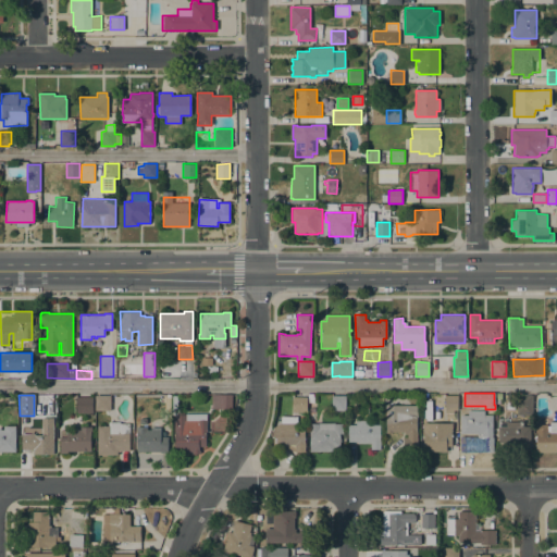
[(110,395),(111,410),(95,410),(95,395),(110,395)]
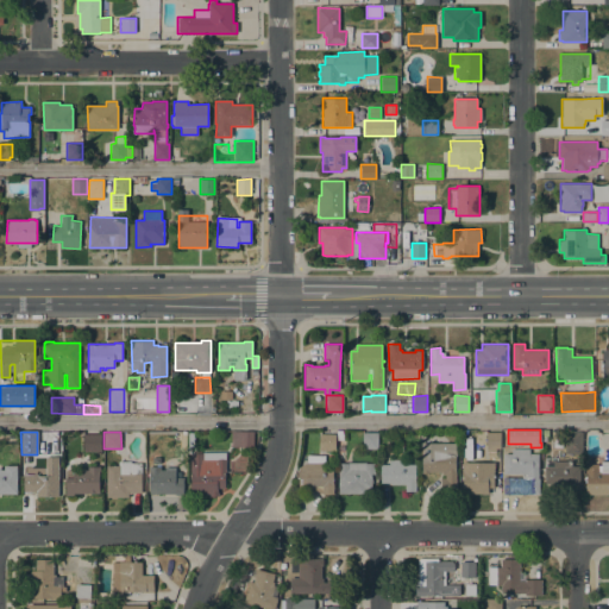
[(231,447),(231,432),(253,432),(253,447),(231,447)]
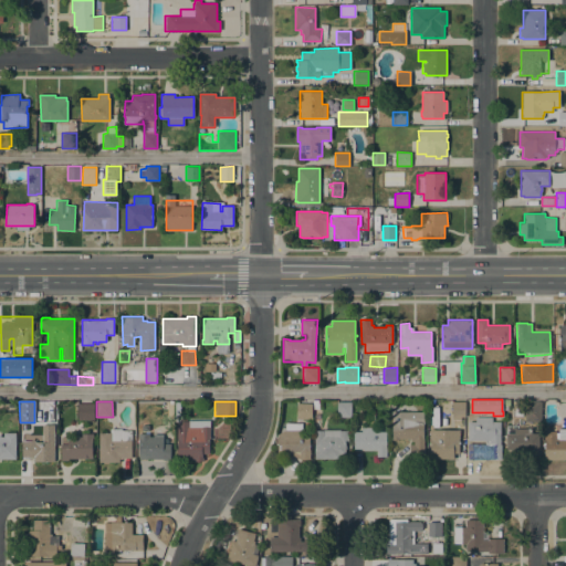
[(350,401),(350,413),(337,413),(337,401),(350,401)]
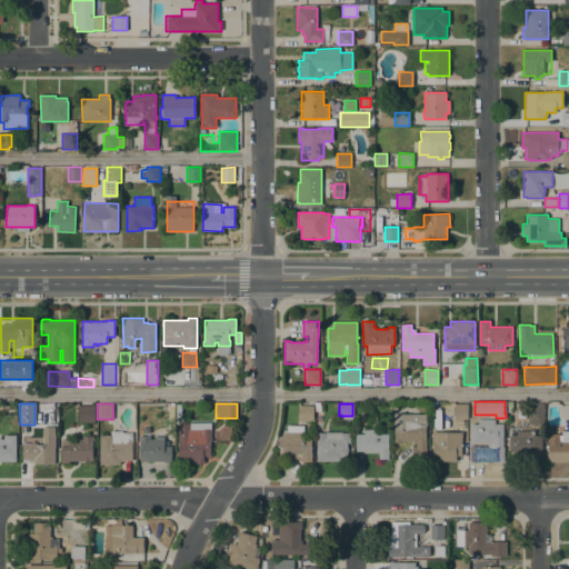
[(455,403),(467,403),(467,421),(455,421),(455,403)]
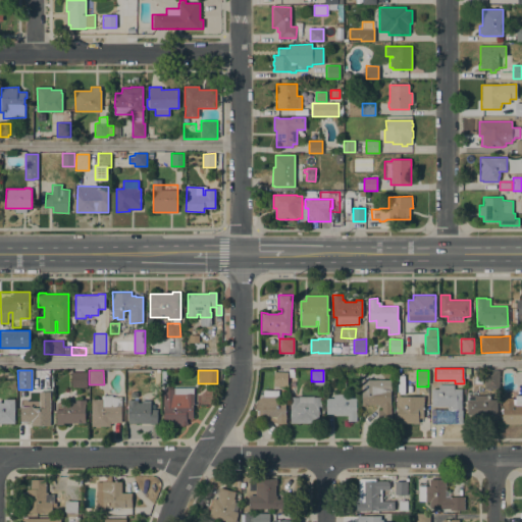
[(484,370),(499,370),(500,388),(484,388),(484,370)]
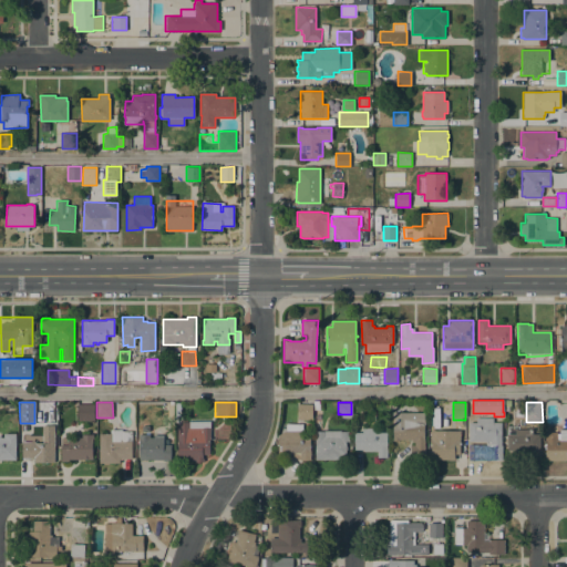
[(78,404),(94,404),(94,421),(78,421),(78,404)]
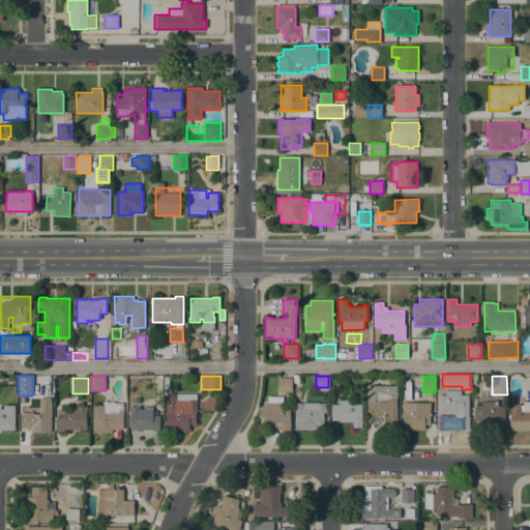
[(277,378),(292,378),(292,392),(277,392),(277,378)]
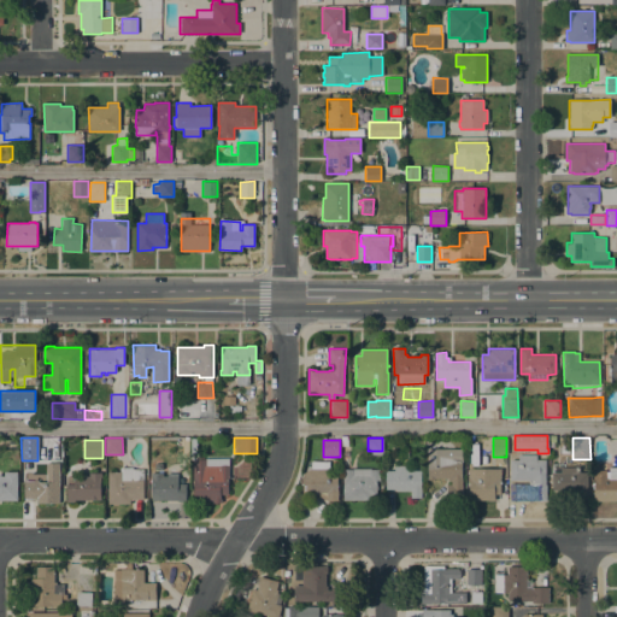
[(463,489),(451,491),(450,479),(428,479),(427,448),(462,447),(462,460),(463,489)]
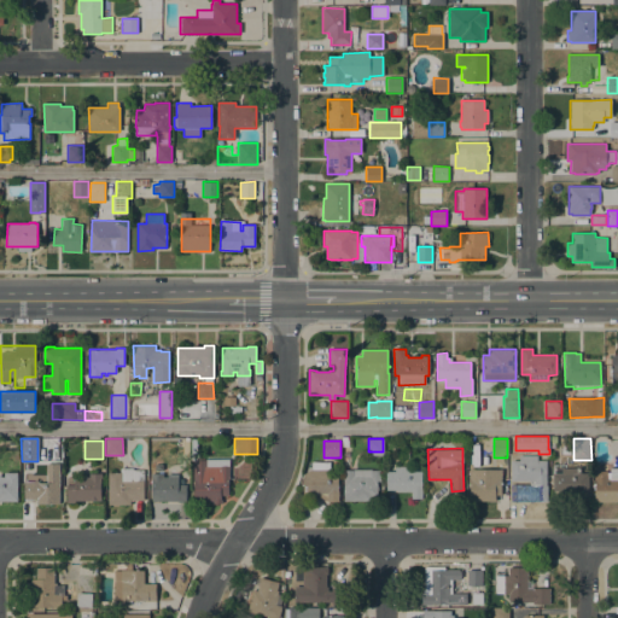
[(511,501),(511,485),(530,484),(530,481),(511,481),(511,461),(519,461),(519,455),(537,455),(537,460),(546,460),(546,485),(547,485),(547,501),(511,501)]
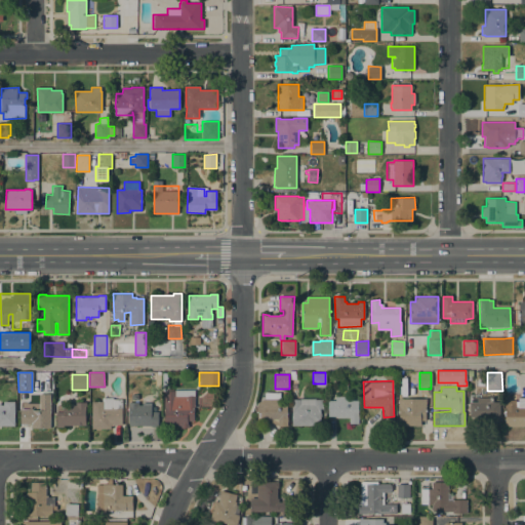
[(165,407),(164,407),(164,391),(166,391),(166,389),(174,389),(174,390),(195,390),(195,405),(196,405),(196,407),(194,407),(194,420),(187,420),(187,425),(188,425),(188,428),(182,428),(182,426),(165,426),(165,407)]
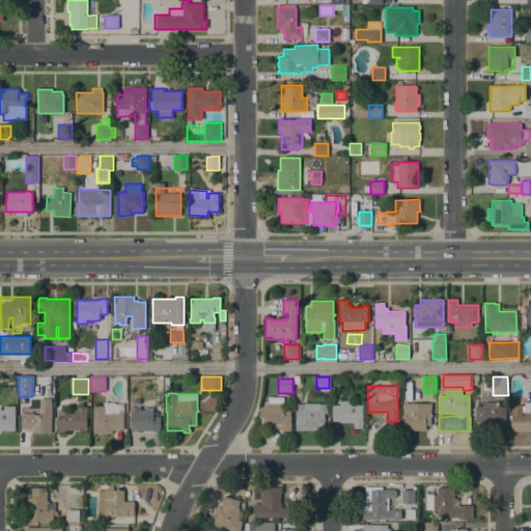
[(362,428),(354,428),(353,422),(340,423),(340,421),(332,421),(332,406),(339,406),(339,401),(355,400),(355,404),(362,404),(362,428)]
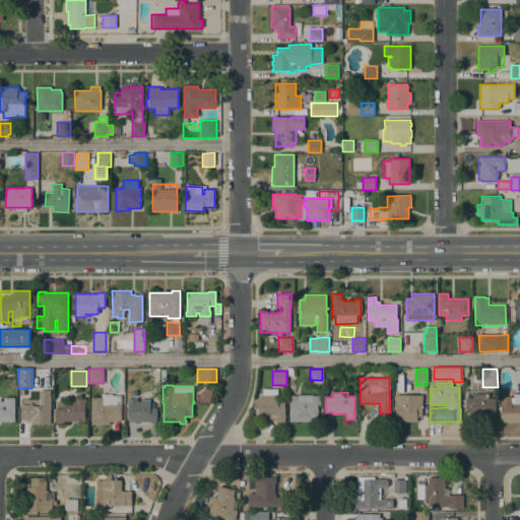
[(465,398),(472,398),(472,393),(489,393),(489,398),(495,398),(495,420),(486,420),(486,412),(465,412),(465,398)]
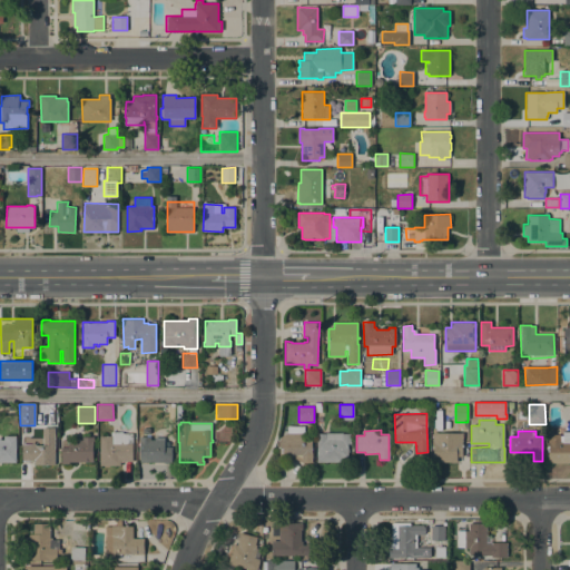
[(100,465),(99,436),(110,436),(110,432),(123,432),(133,432),(133,461),(129,461),(129,464),(125,464),(125,461),(120,461),(120,465),(100,465)]
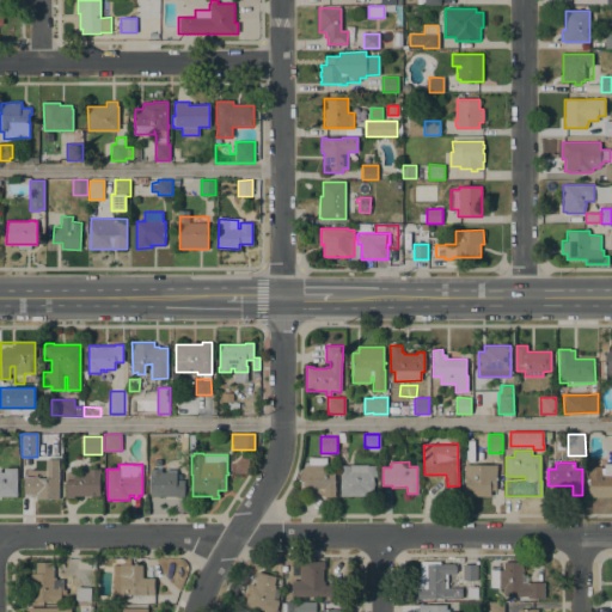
[(604,464),(611,464),(611,496),(589,496),(589,490),(587,490),(587,488),(589,488),(589,485),(587,485),(588,483),(589,483),(589,481),(587,481),(587,478),(589,478),(589,475),(588,475),(588,466),(601,466),(604,466),(604,464)]
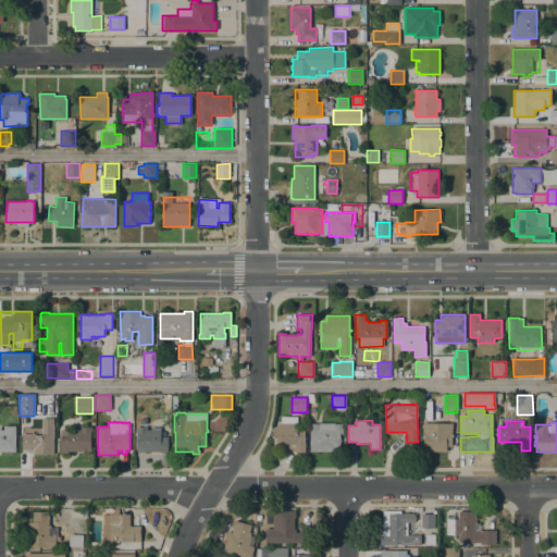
[(305,443),(305,452),(295,452),(287,447),(273,447),(273,428),(281,423),(294,423),(305,428),(305,443)]
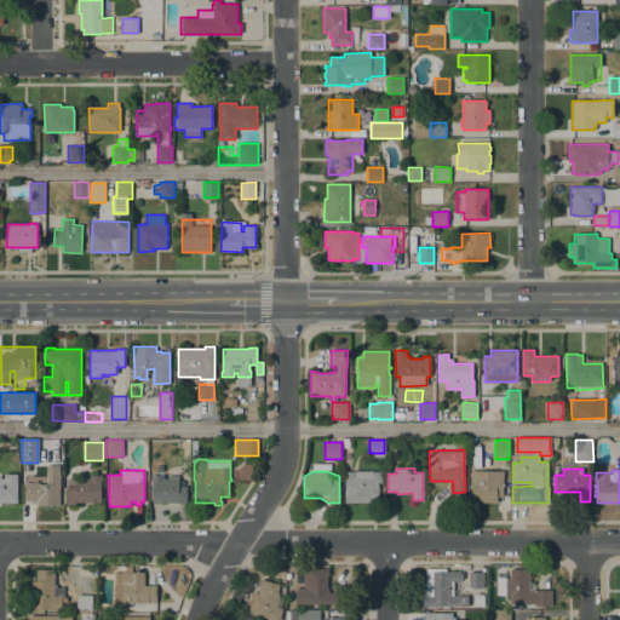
[(345,471),(354,471),(372,471),(382,471),(382,484),(378,484),(378,488),(379,488),(379,495),(372,495),(372,503),(344,503),(345,471)]
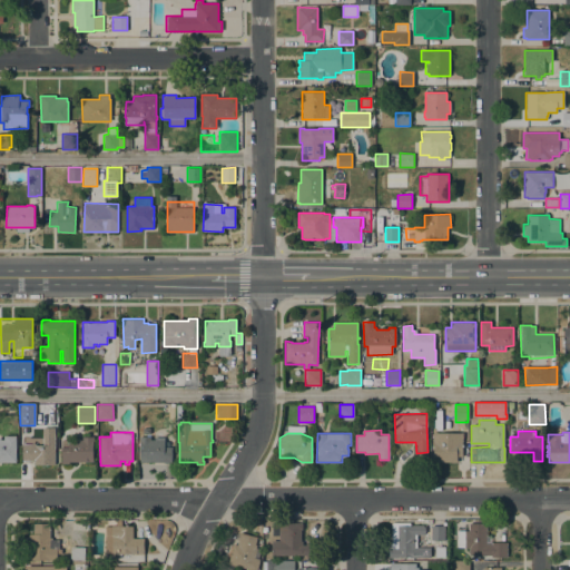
[(433,462),(433,441),(433,433),(463,433),(463,441),(462,441),(462,457),(457,457),(457,462),(433,462)]
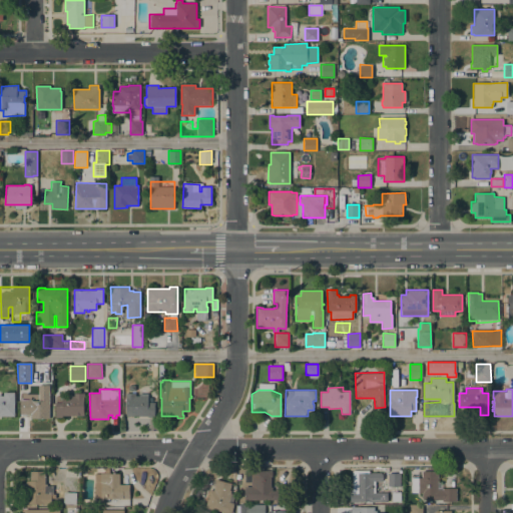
[(14,416),(0,416),(0,394),(3,394),(3,392),(14,392),(14,416)]
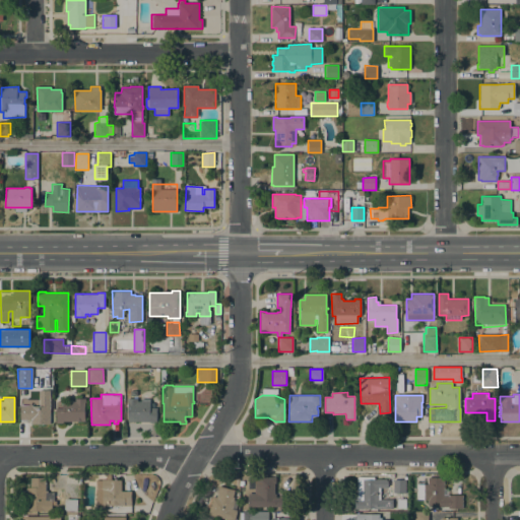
[(50,424),(31,424),(31,420),(27,420),(27,419),(20,419),(20,405),(29,405),(29,403),(31,403),(31,405),(39,405),(39,398),(50,398),(50,424)]
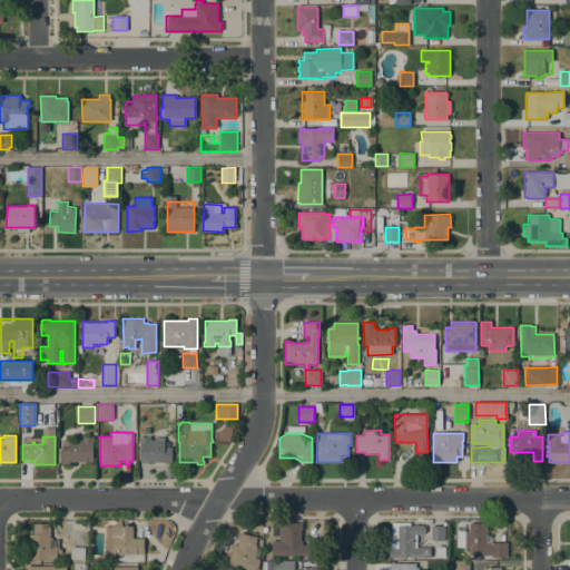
[(69,462),(69,463),(61,463),(61,440),(82,440),(82,436),(94,436),(94,441),(92,441),(94,462),(69,462)]
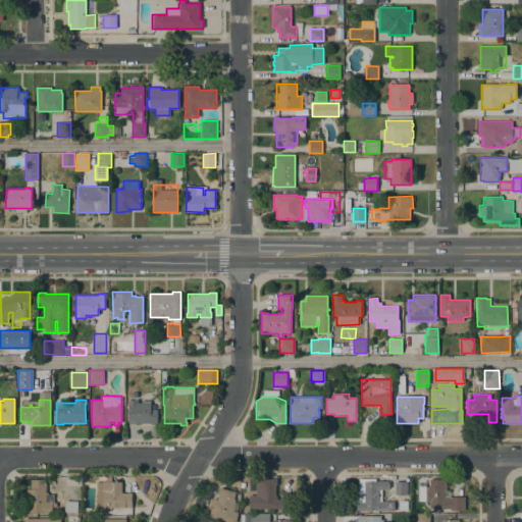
[(157,424),(150,424),(150,423),(127,423),(128,400),(138,400),(138,403),(142,403),(142,400),(151,401),(151,409),(157,409),(157,424)]
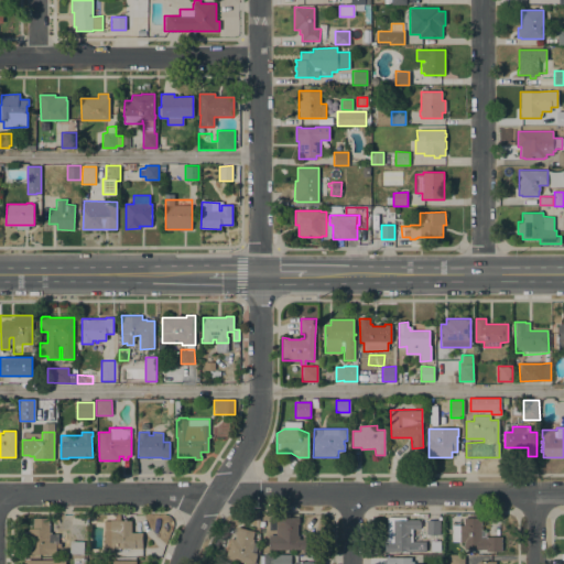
[(29,554),(29,528),(33,528),(33,518),(50,518),(50,532),(52,532),(52,534),(58,534),(58,543),(56,543),(56,553),(29,554)]
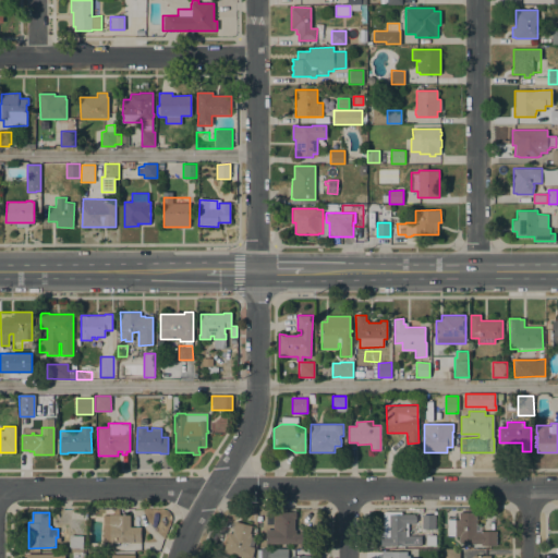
[(266,544),(266,529),(273,530),(273,513),(278,513),(278,512),(294,512),(294,530),(295,530),(295,534),(300,534),(300,531),(316,531),(316,546),(300,546),(300,544),(266,544)]
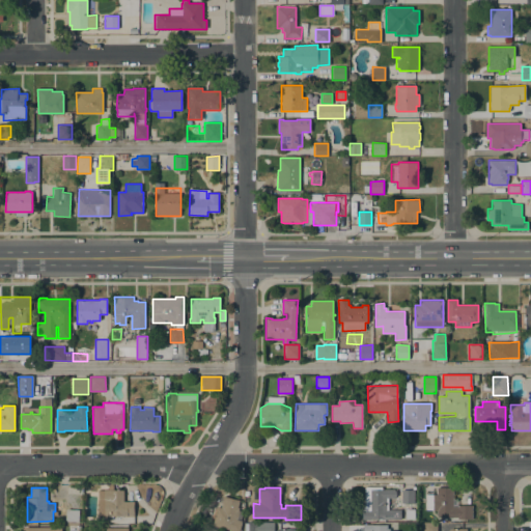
[(425,494),(437,494),(437,487),(453,487),(453,494),(452,494),(452,505),(472,505),(472,519),(457,519),(457,516),(437,516),(437,510),(425,510),(425,494)]
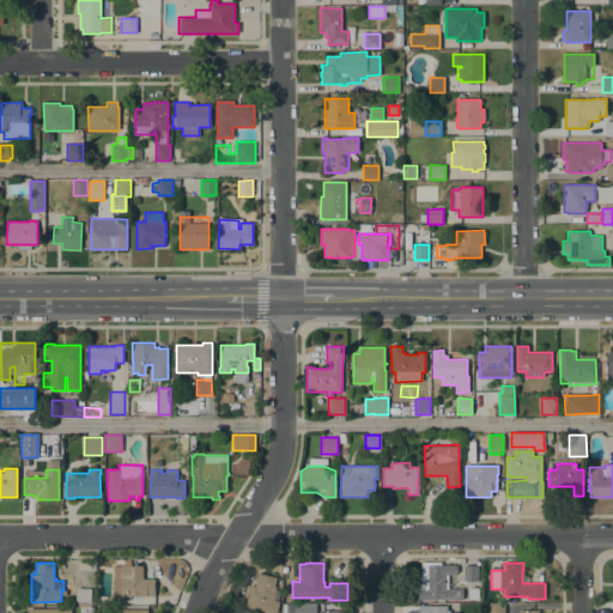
[(113,595),(113,565),(120,566),(120,565),(143,565),(143,578),(155,578),(155,596),(113,595)]
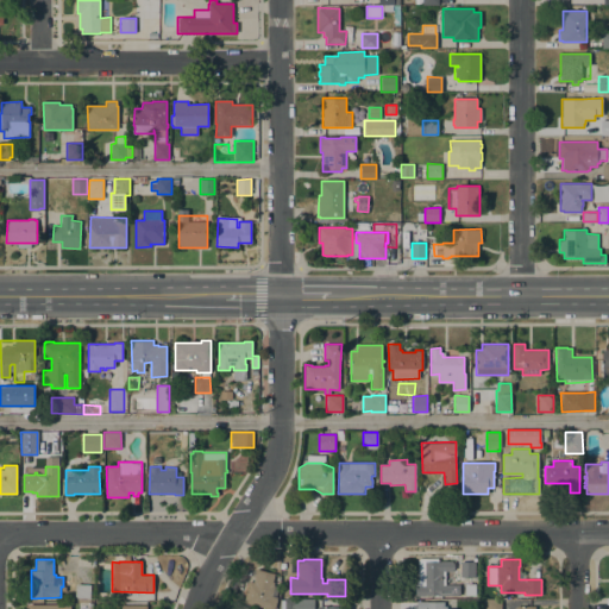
[(415,596),(415,585),(424,585),(424,562),(441,562),(441,570),(446,570),(446,586),(441,586),(441,595),(415,596)]
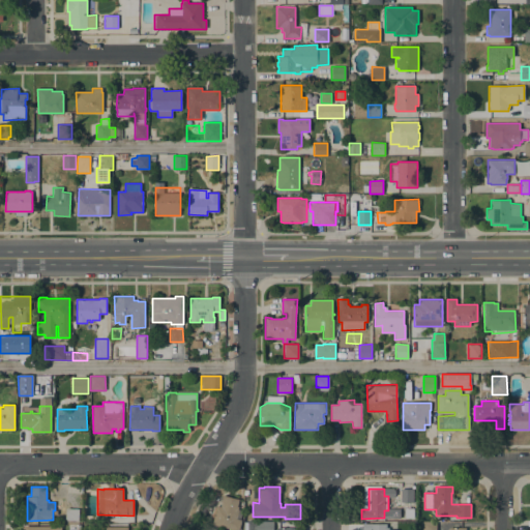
[(401,489),(413,489),(413,502),(401,502),(401,489)]
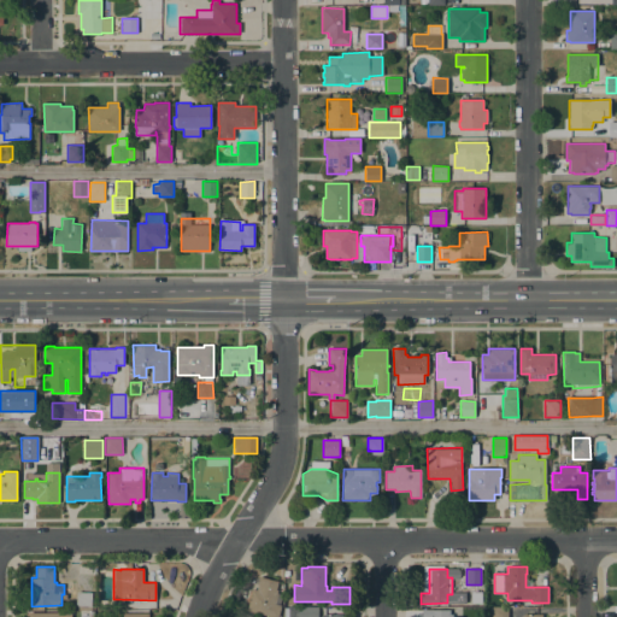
[(277,616),(271,616),(247,611),(252,588),(257,589),(259,577),(278,582),(276,589),(278,591),(277,593),(278,593),(277,594),(281,595),(278,605),(281,605),(277,616)]
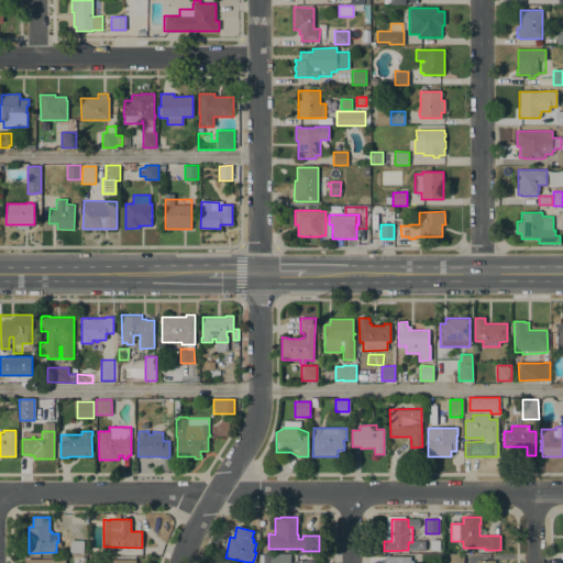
[(70,540),(84,541),(84,556),(69,556),(70,540)]
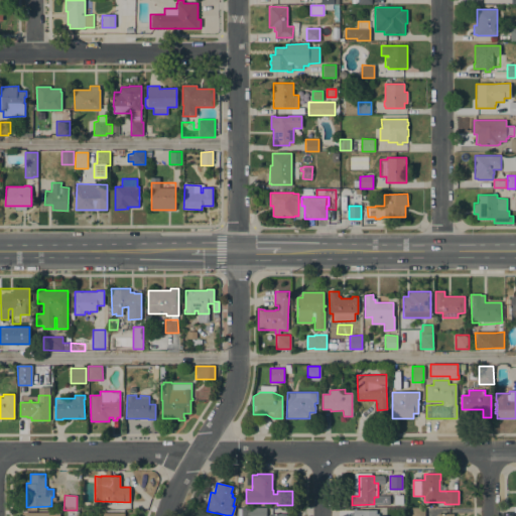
[(270,515),(270,514),(285,514),(285,515),(287,515),(238,515),(238,509),(242,508),(242,507),(266,507),(266,515),(270,515)]
